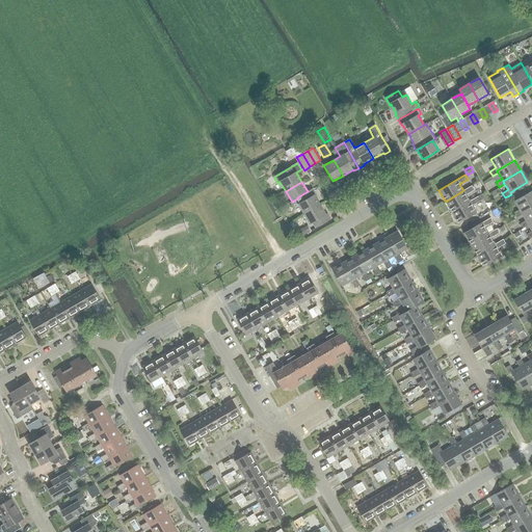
[(446,202),(452,212),(470,202),(466,195),(474,190),(471,186),(463,190),(446,202)]
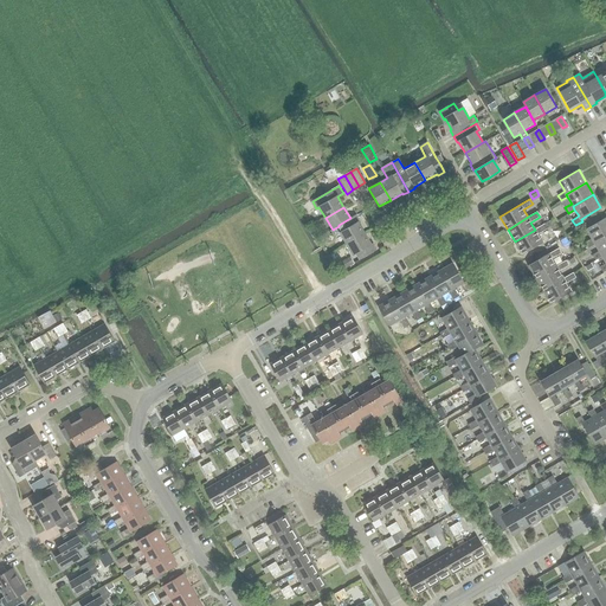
[(340,233),(346,245),(365,234),(358,223),(359,221),(355,216),(350,218),(339,225),(339,226),(333,230),(336,236),(340,233)]
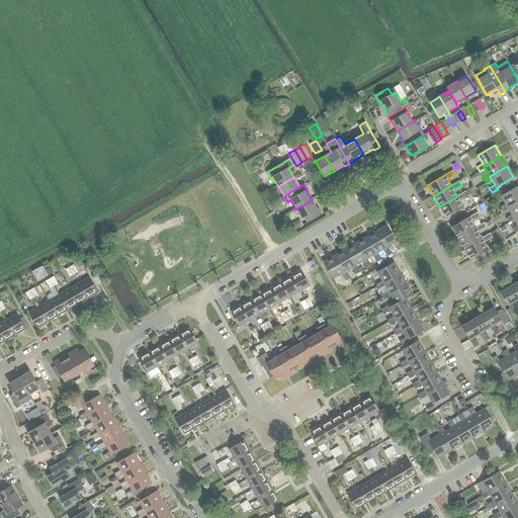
[(503,211),(508,208),(507,205),(517,198),(517,184),(517,185),(501,195),(506,203),(500,206),(503,211)]
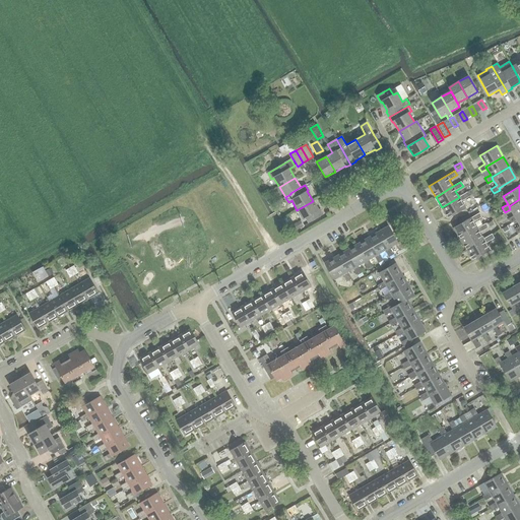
[(459,197),(442,207),(448,217),(465,207),(461,201),(469,196),(476,192),(473,188),(466,192),(459,197)]
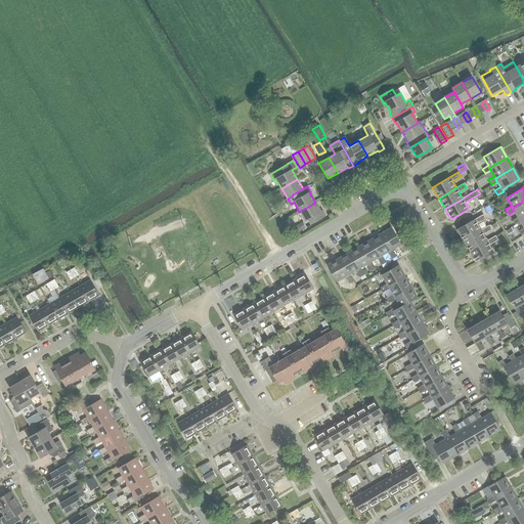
[(515,224),(520,221),(519,219),(523,215),(523,201),(513,208),(514,211),(518,216),(512,220),(515,224)]
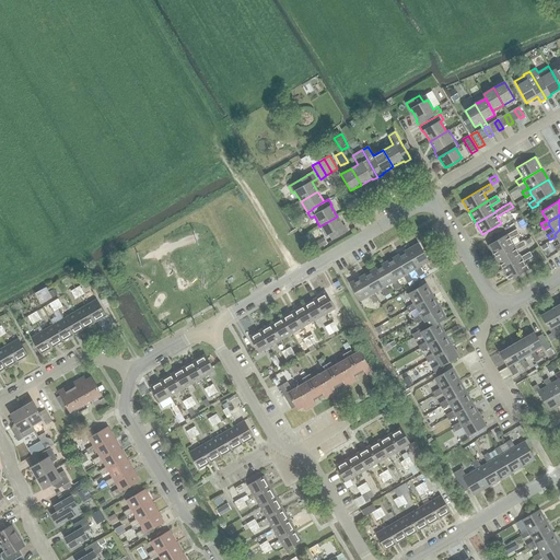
[(337,217),(319,226),(326,236),(329,235),(333,241),(347,232),(343,226),(342,226),(337,217)]
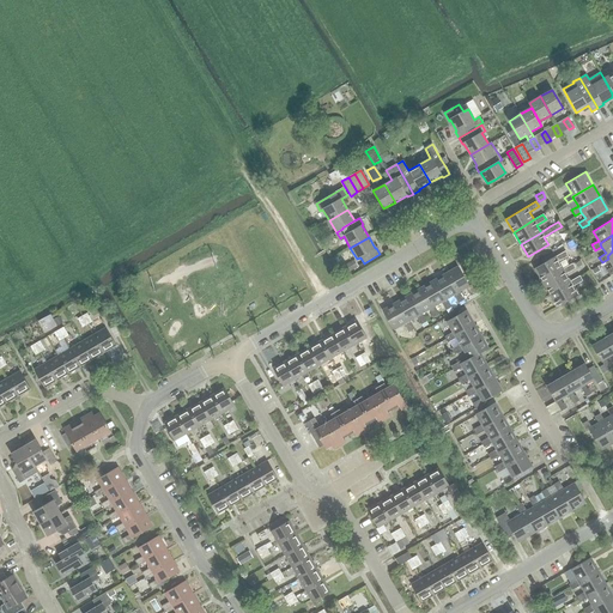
[(534,268),(542,281),(563,269),(558,261),(568,256),(564,252),(534,268)]
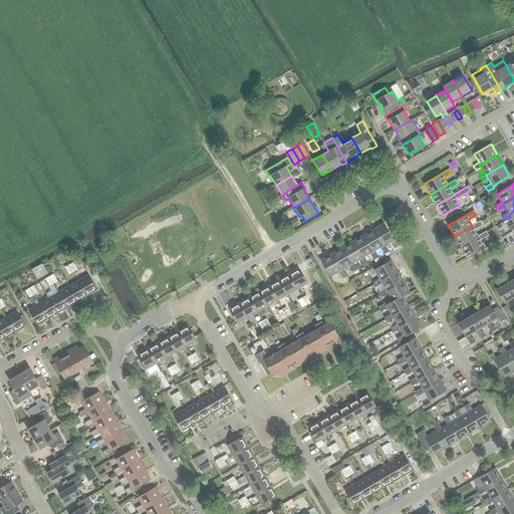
[(455,236),(460,246),(478,235),(474,230),(482,225),(480,221),(472,226),(455,236)]
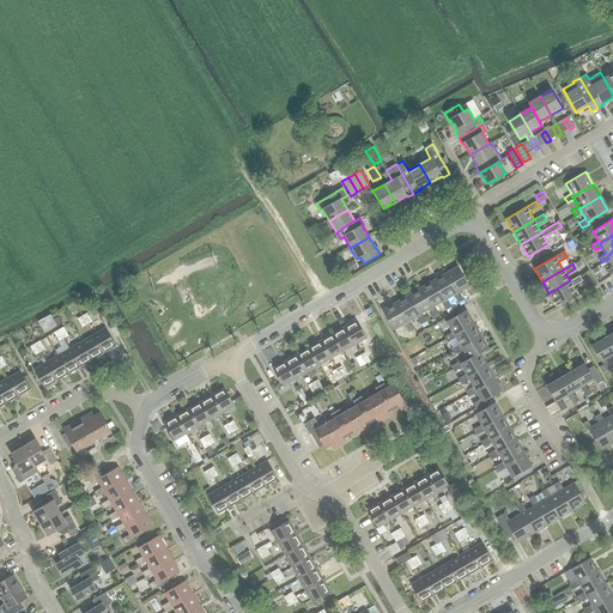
[(457,266),(447,272),(444,273),(456,293),(459,291),(466,287),(471,295),(477,292),(472,284),(468,285),(457,266)]
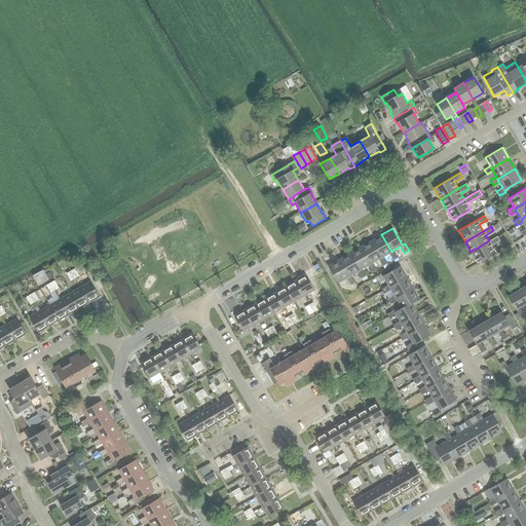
[(398,257),(393,250),(391,252),(381,234),(371,240),(381,258),(383,257),(389,253),(393,260),(398,257)]
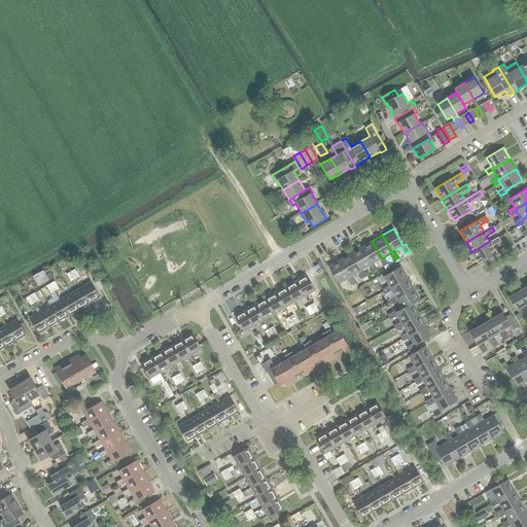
[(490,241),(471,252),(479,264),(496,253),(492,246),(500,241),(497,237),(490,241)]
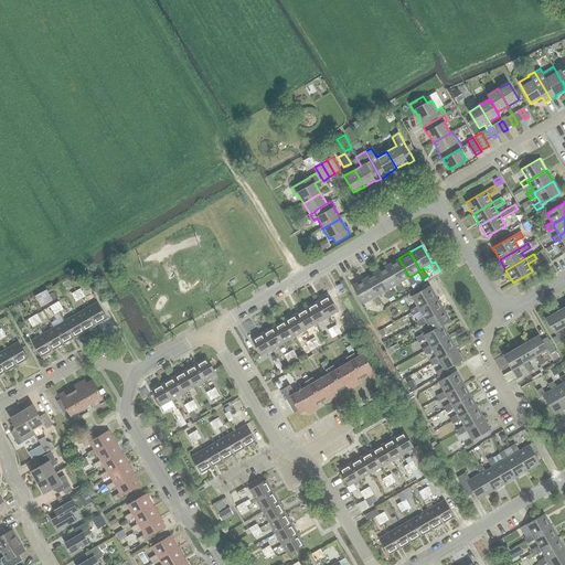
[(416,283),(412,276),(409,277),(398,258),(387,265),(397,284),(401,283),(406,278),(411,286),(416,283)]
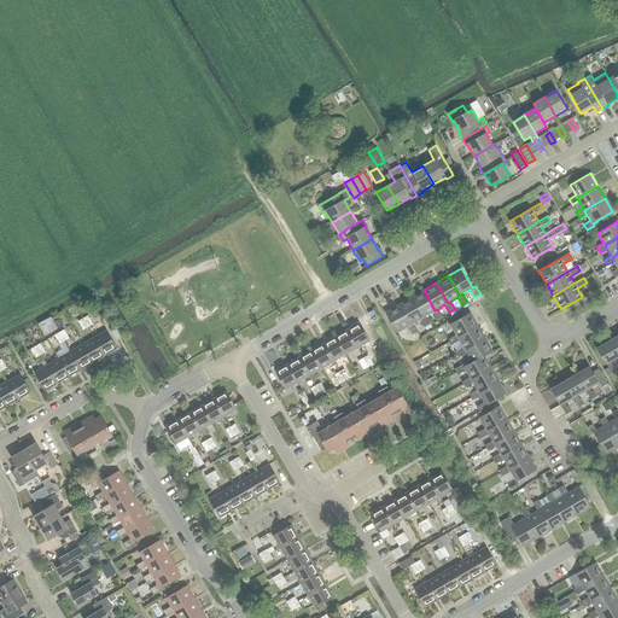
[(443,316),(438,309),(435,310),(424,290),(410,298),(423,318),(425,316),(432,312),(437,320),(443,316)]
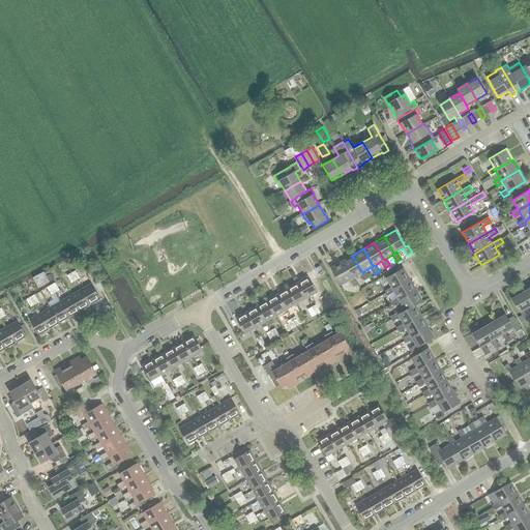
[(369,277),(364,271),(362,272),(352,256),(342,262),(352,278),(354,277),(360,273),(364,281),(369,277)]
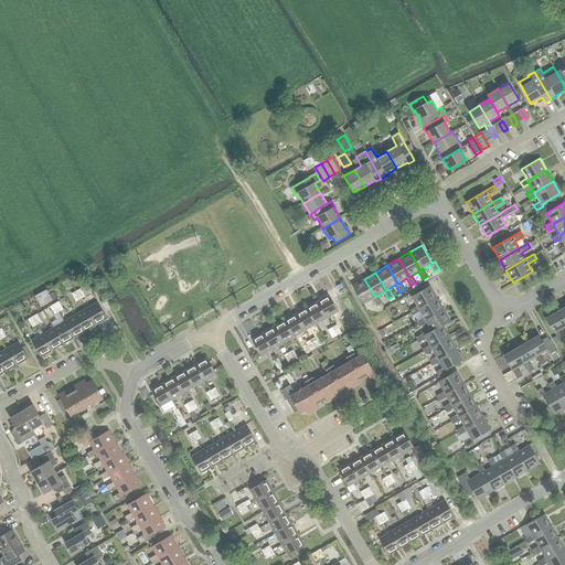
[(382,304),(377,296),(375,297),(364,279),(352,286),(363,305),(372,299),(376,306),(382,304)]
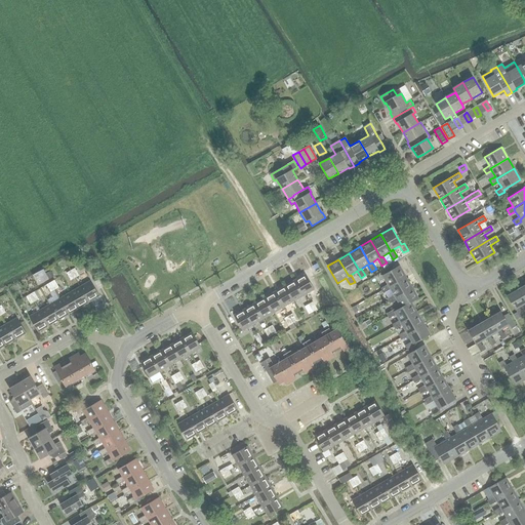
[(384,293),(390,289),(389,287),(406,277),(399,266),(382,276),(388,284),(380,288),(384,293)]
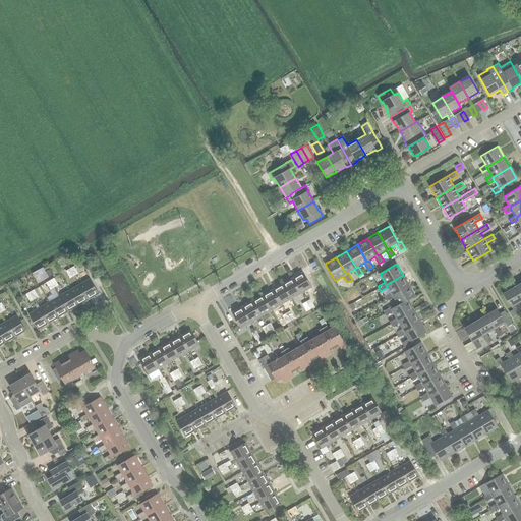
[(73,267),(69,269),(74,276),(78,274),(73,267)]
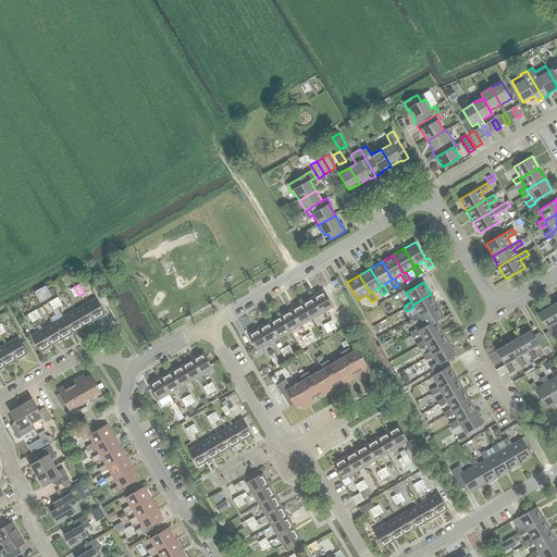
[(79,295),(74,287),(70,289),(75,297),(79,295)]
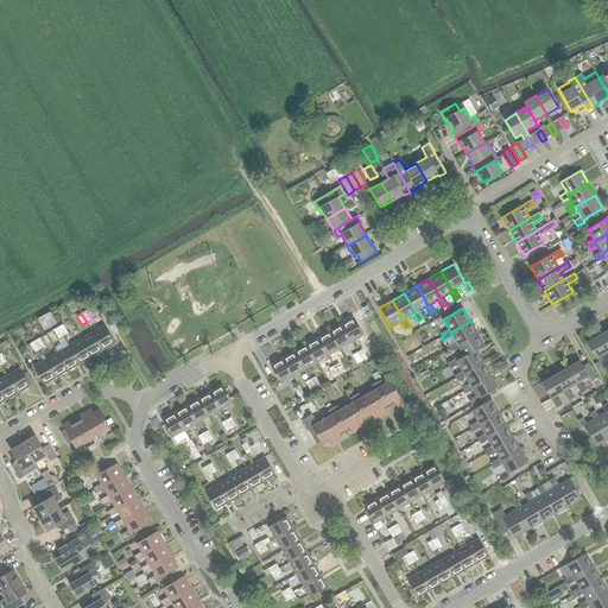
[(45,316),(40,318),(46,329),(51,327),(57,324),(52,315),(46,317),(45,316)]
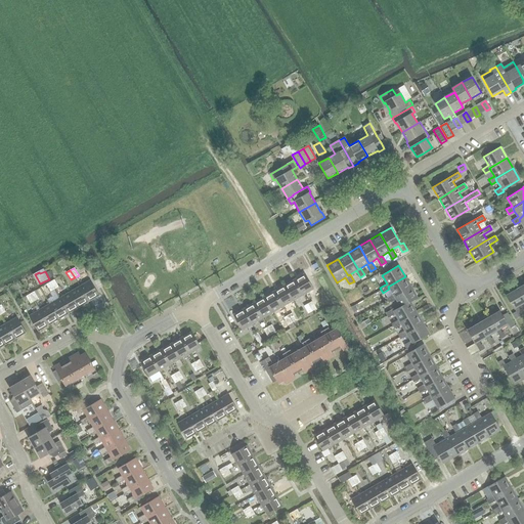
[(304,273),(294,279),(303,295),(313,289),(304,273)]
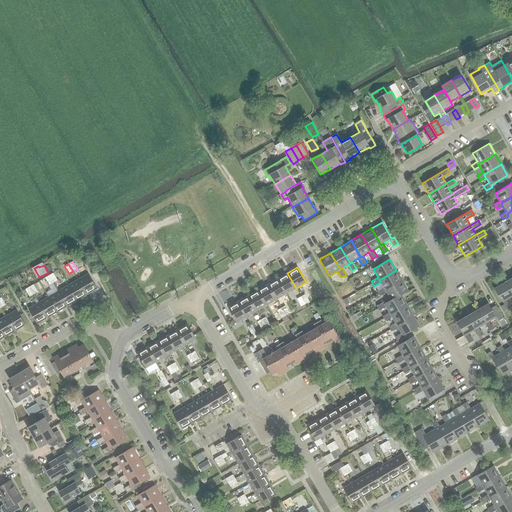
[(377,291),(379,294),(380,296),(386,292),(385,290),(402,280),(396,270),(379,280),(380,282),(383,288),(377,291)]
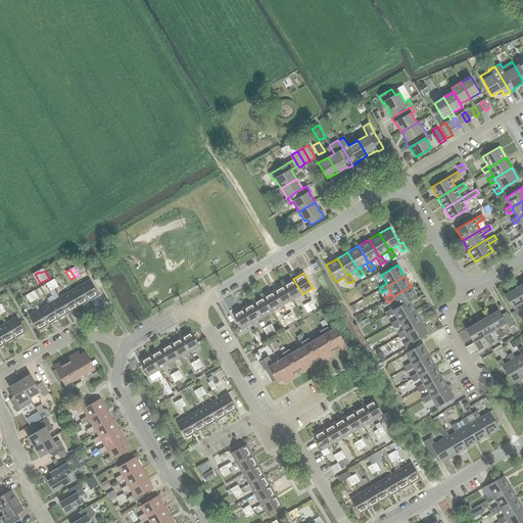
[(54,279),(50,282),(54,289),(58,286),(54,279)]
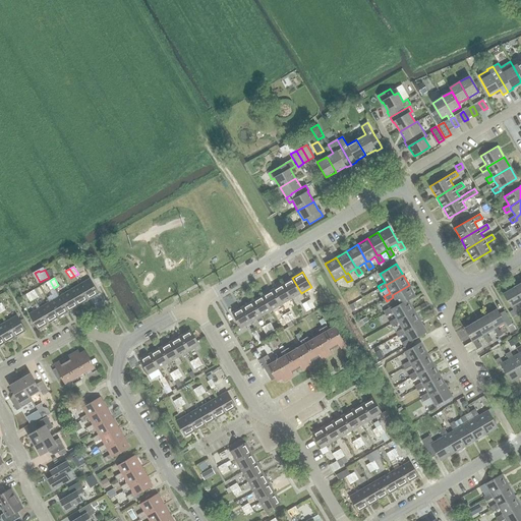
[(292,278),(282,284),(291,299),(301,293),(292,278)]
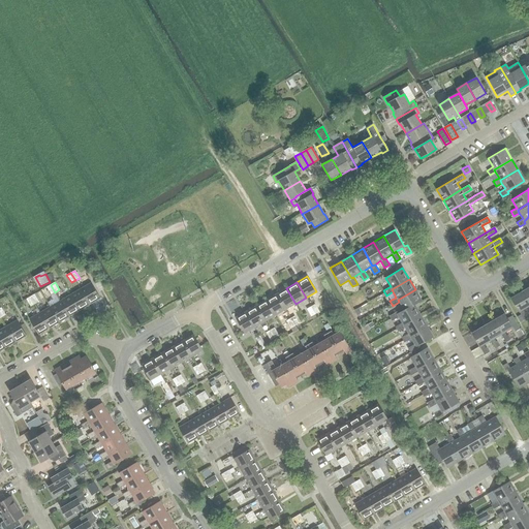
[(91,283),(81,289),(89,305),(100,299),(91,283)]
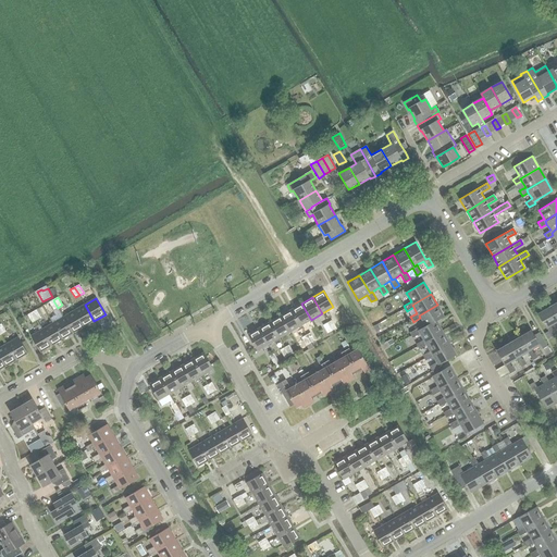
[(58,308),(53,300),(49,302),(53,310),(58,308)]
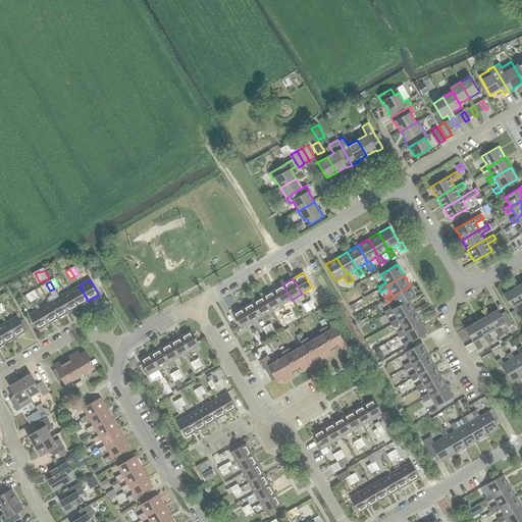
[(282,284),(272,290),(281,306),(292,300),(282,284)]
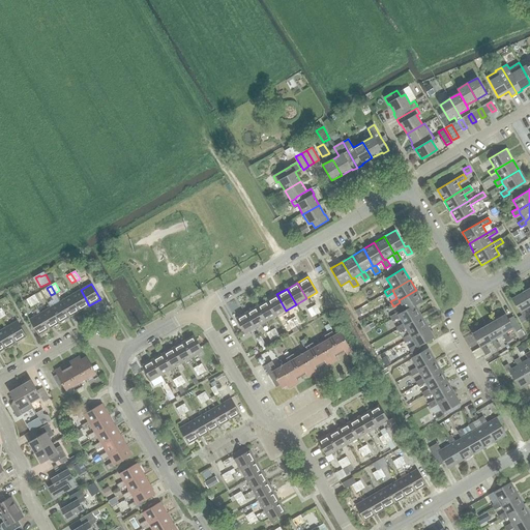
[(81,290),(70,295),(79,311),(89,305),(81,290)]
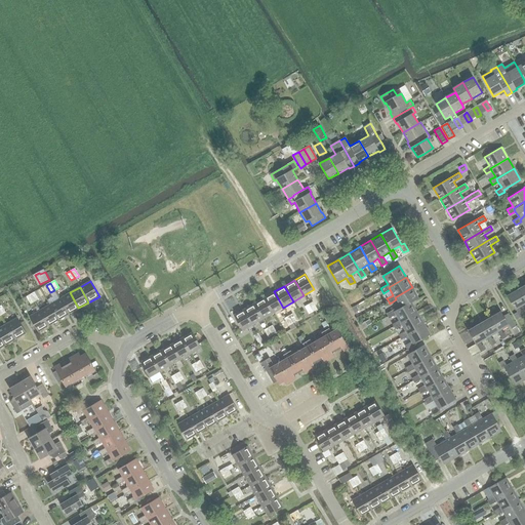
[(418,297),(412,287),(395,297),(396,299),(400,306),(387,314),(389,318),(396,314),(395,312),(411,303),(411,301),(418,297)]
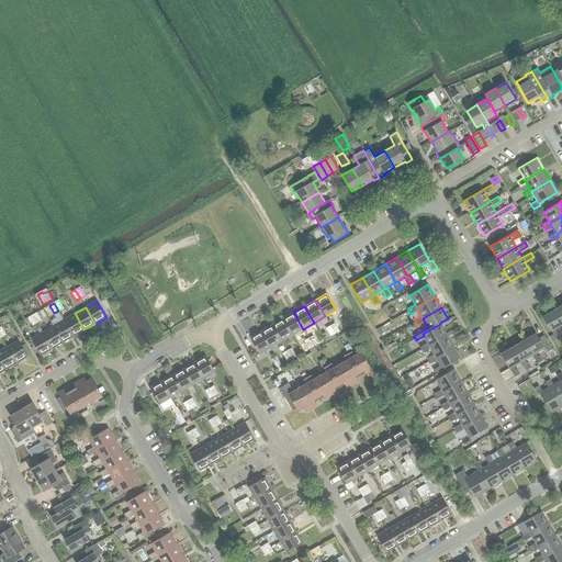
[(561,324),(561,323),(554,310),(543,316),(553,334),(557,339),(561,336),(558,332),(557,332),(554,328),(561,324)]
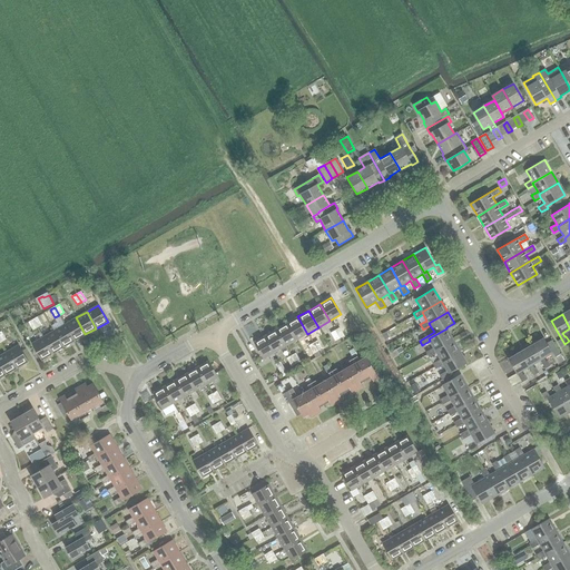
[(297,316),(286,323),(296,340),(307,334),(297,316)]
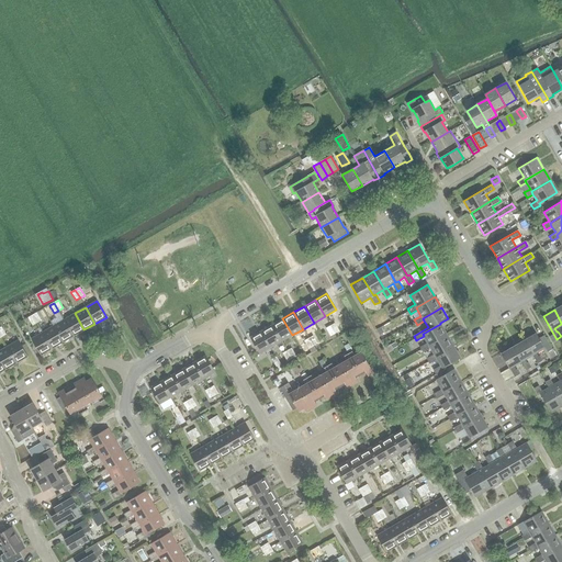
[(36,313),(32,315),(36,323),(41,321),(36,313)]
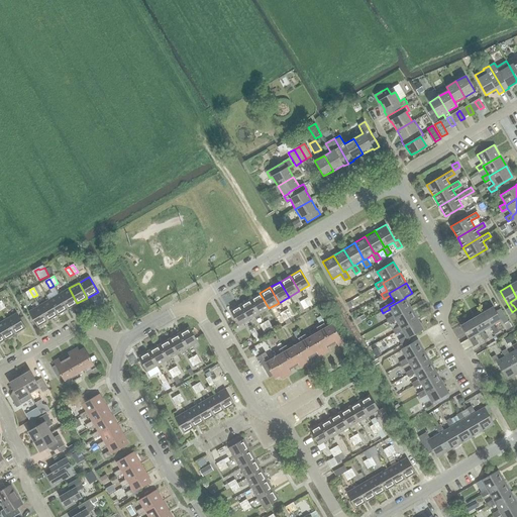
[(69,288),(59,294),(68,309),(77,303),(69,288)]
